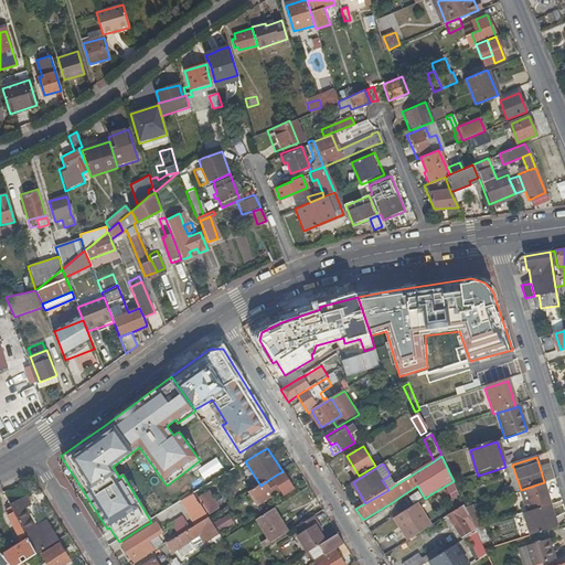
[(550,464),(540,467),(544,482),(555,480),(550,464)]
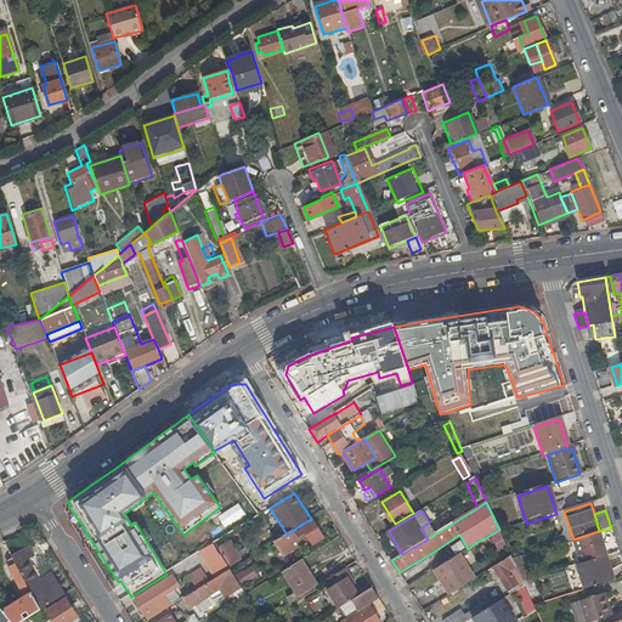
[(275,542),(284,558),(312,541),(315,544),(324,538),(314,520),(304,526),(303,524),(287,535),(275,542)]
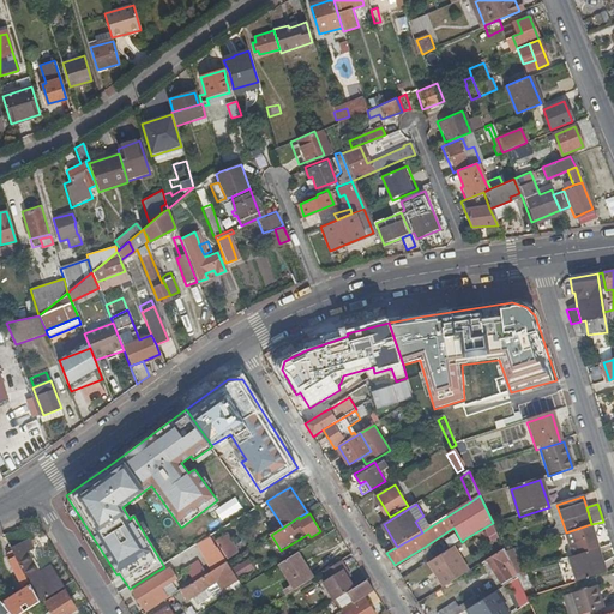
[(431,527),(423,516),(415,522),(422,533),(431,527)]
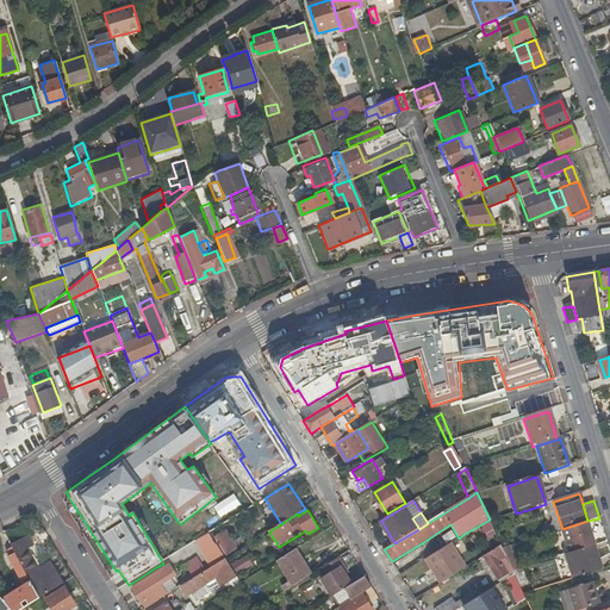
[(490,520),(481,524),(493,551),(499,547),(502,545),(490,520)]
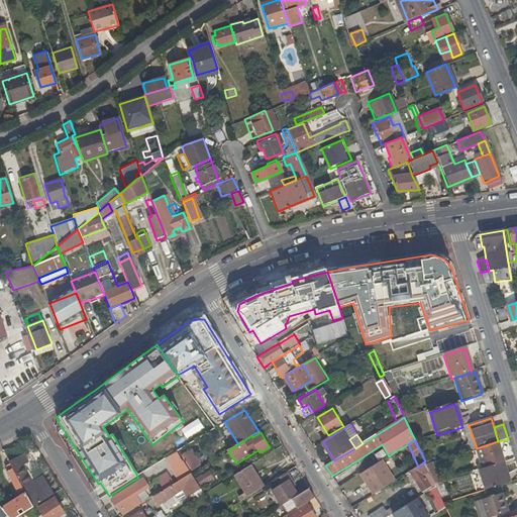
[(498,441),(477,448),(483,469),(504,461),(505,461),(498,441)]
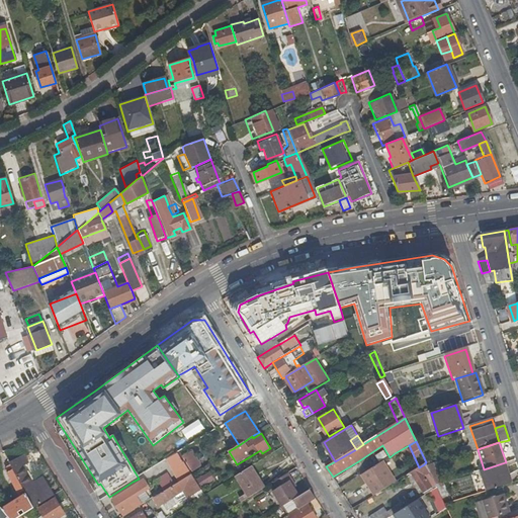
[(192,449),(182,456),(192,472),(202,465),(192,449)]
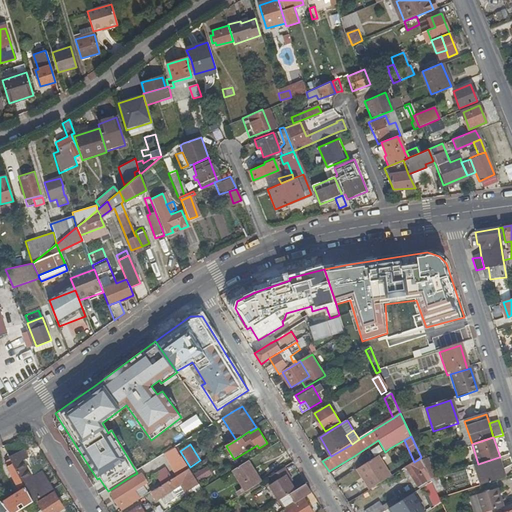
[(385,452),(382,447),(366,455),(370,461),(374,458),(378,456),(381,454),(385,452)]
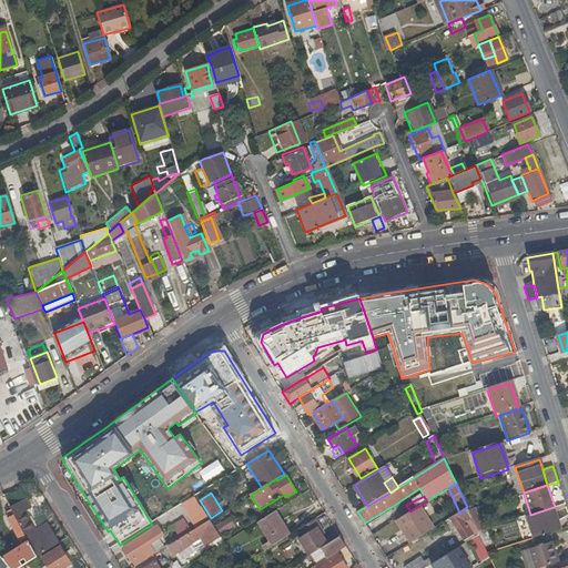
[(195,497),(184,505),(194,521),(206,514),(195,497)]
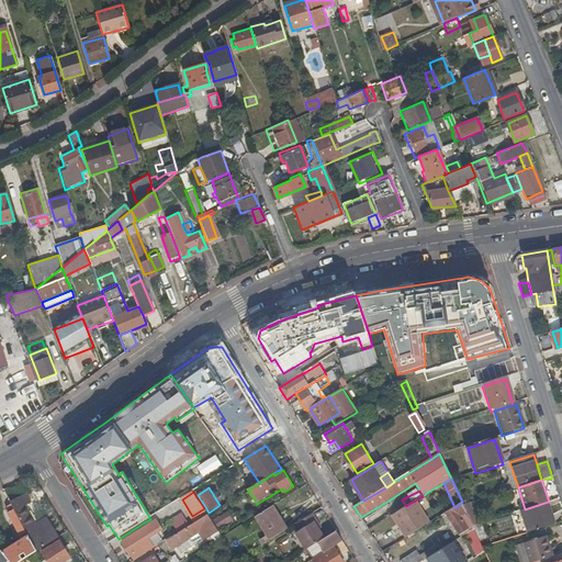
[(418,498),(424,508),(435,502),(428,492),(423,496),(418,498)]
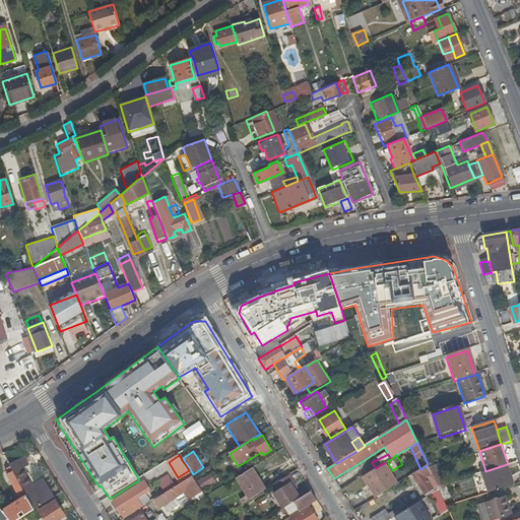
[(23,457),(9,465),(11,469),(22,489),(26,495),(35,509),(56,496),(45,476),(36,482),(24,469),(29,466),(23,457)]
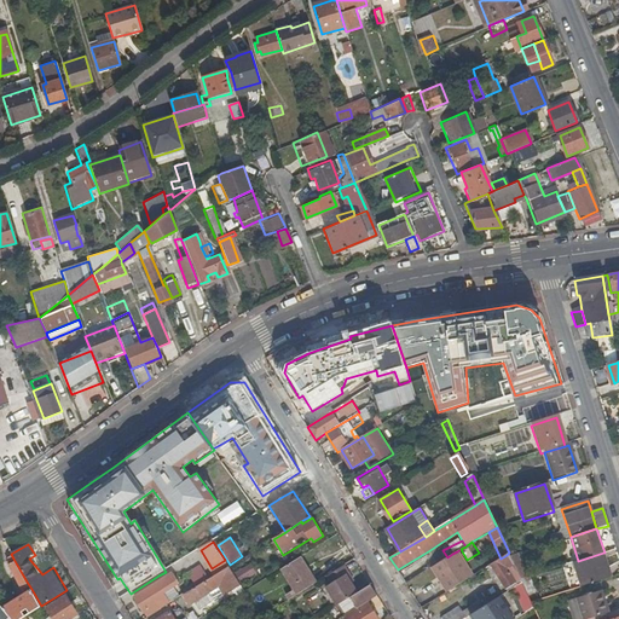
[(473,576),(457,551),(452,554),(447,557),(434,566),(450,590),(473,576)]
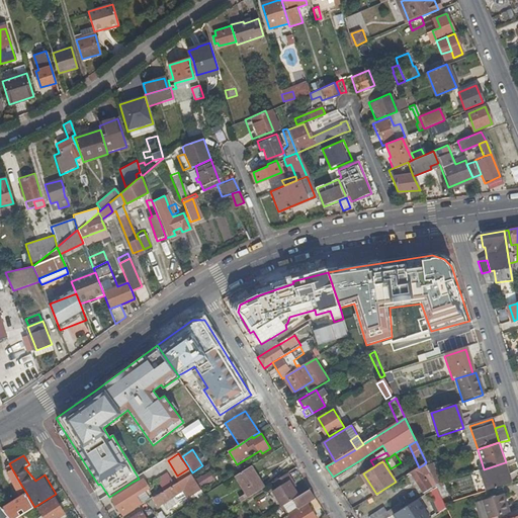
[(142,470),(145,479),(169,470),(166,462),(142,470)]
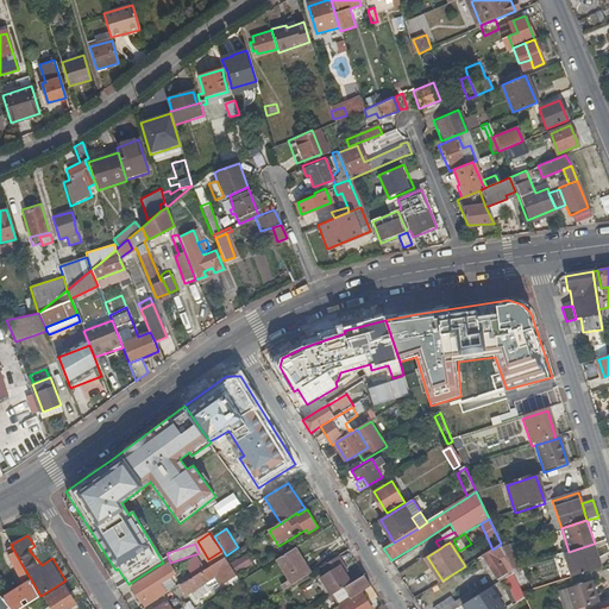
[(569,552),(564,553),(572,578),(603,569),(594,544),(569,552)]
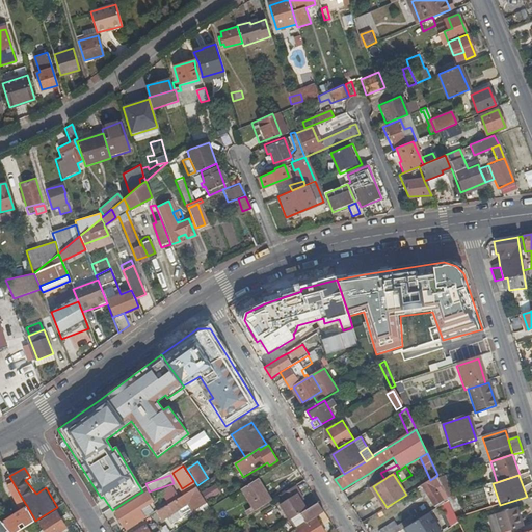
[(452,496),(446,476),(439,478),(448,497),(452,496)]
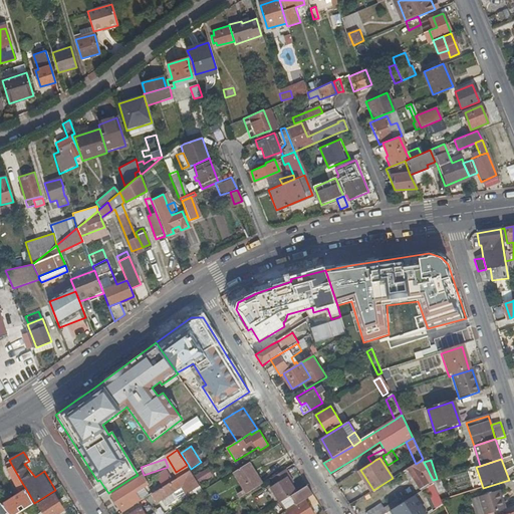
[(416,464),(408,469),(420,490),(429,484),(422,472),(426,470),(421,461),(416,464)]
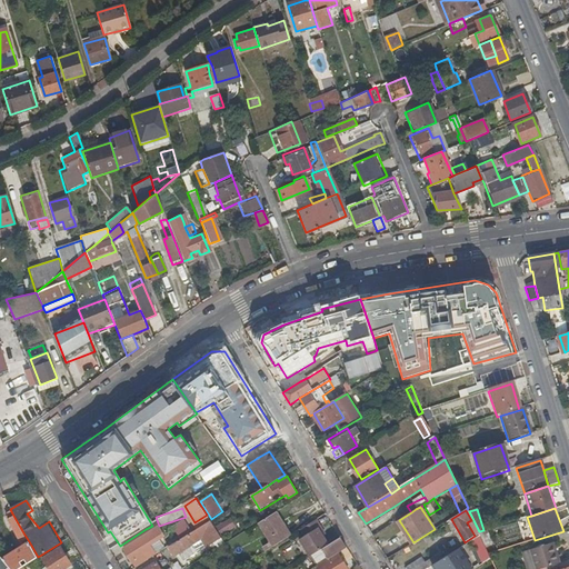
[(277,512),(259,523),(275,547),(291,537),(277,512)]
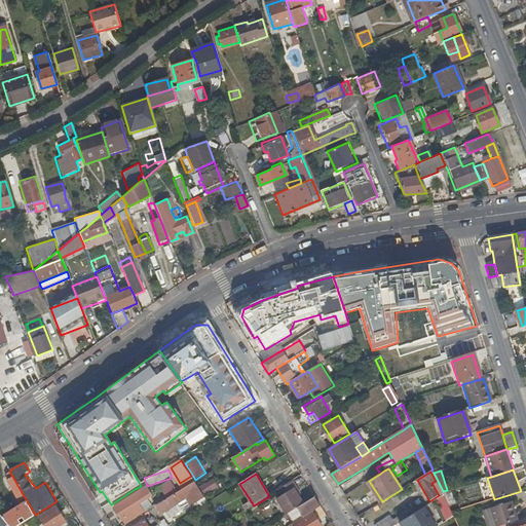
[(8,477),(7,481),(16,498),(23,494),(11,475),(8,477)]
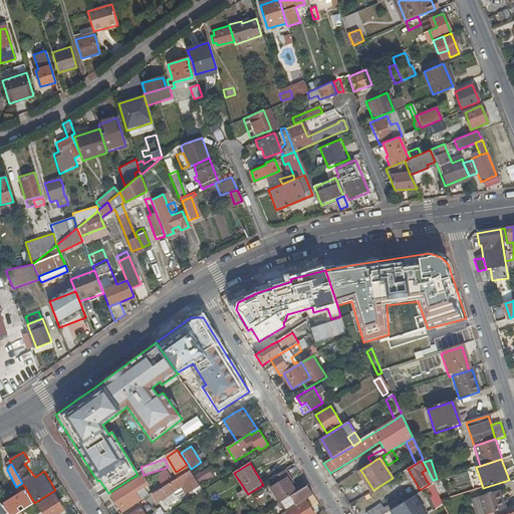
[(167,469),(157,475),(163,486),(173,480),(167,469)]
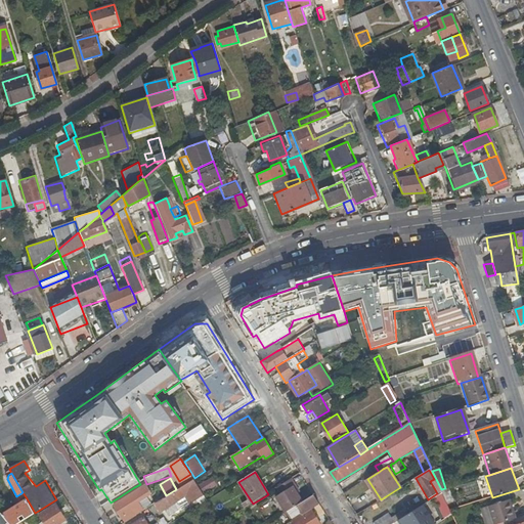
[(199,486),(204,494),(218,485),(213,478),(199,486)]
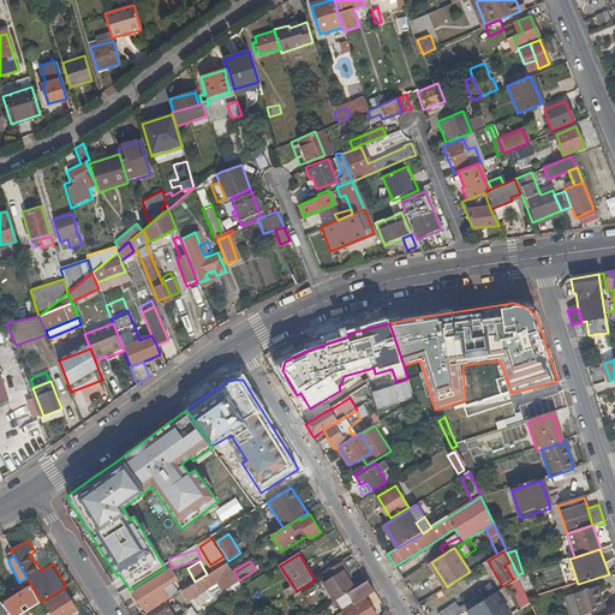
[(344,561),(327,573),(330,580),(324,584),(335,602),(348,593),(357,589),(351,579),(345,569),(348,568),(344,561)]
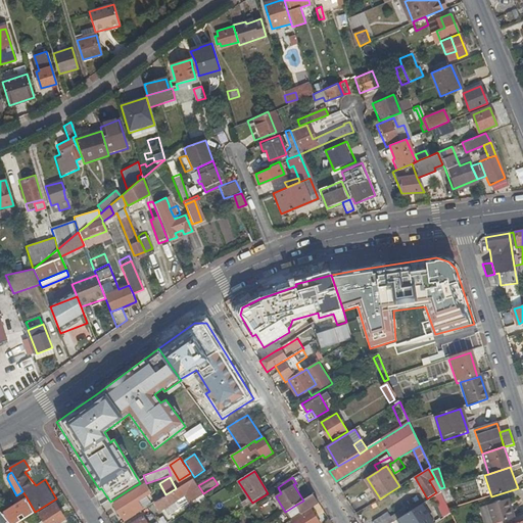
[(154,504),(159,513),(184,497),(188,504),(203,494),(203,493),(198,485),(194,479),(179,488),(154,504)]
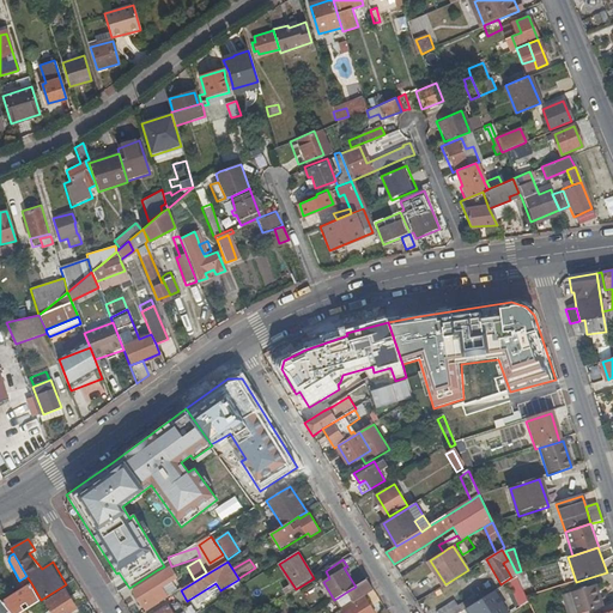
[(178,578),(171,568),(153,580),(152,577),(132,589),(147,612),(162,602),(156,593),(178,578)]
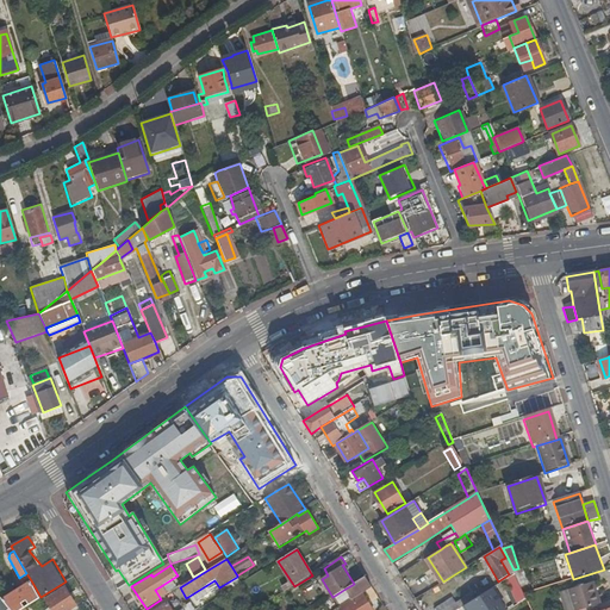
[(515,574),(510,577),(521,601),(527,597),(515,574)]
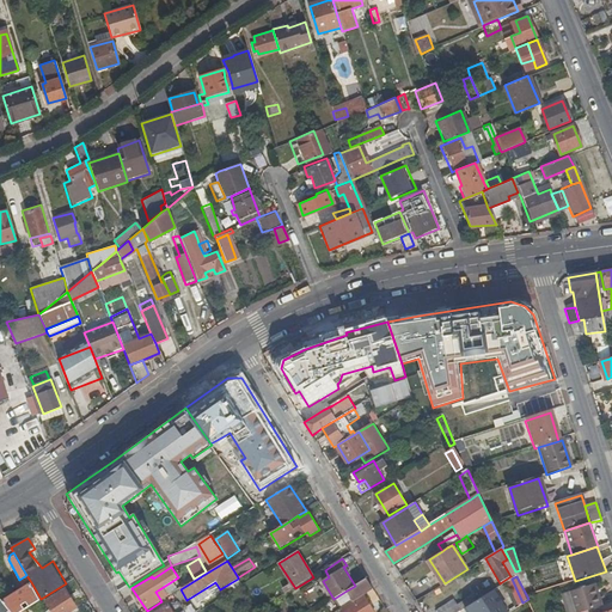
[(374,588),(367,577),(355,586),(347,591),(354,601),(365,595),(374,588)]
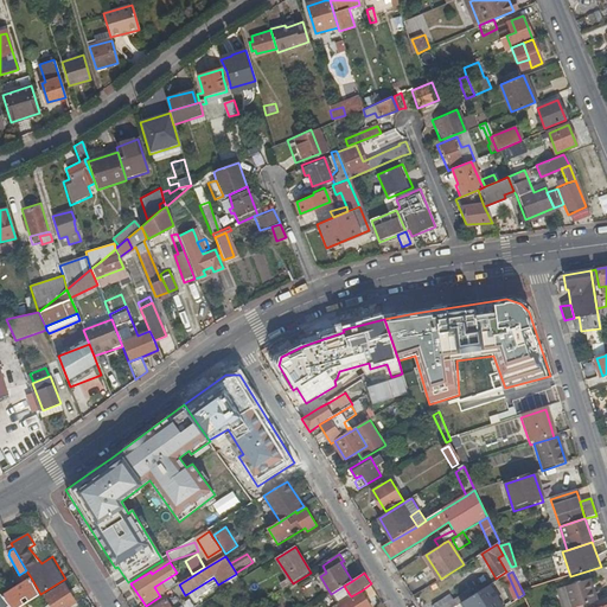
[(40,594),(31,577),(4,596),(12,606),(20,606),(25,604),(40,594)]
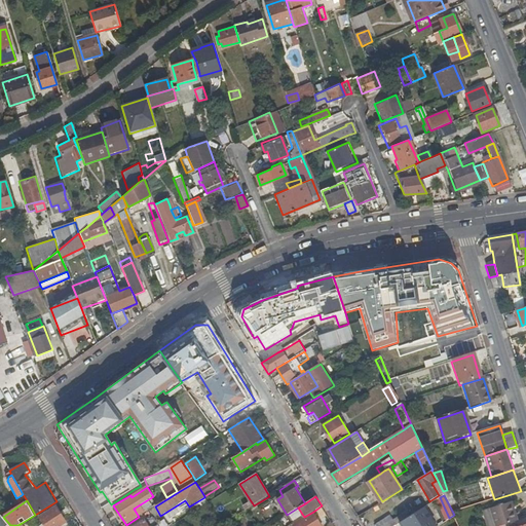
[(512,501),(490,508),(495,525),(500,525),(518,520),(512,501)]
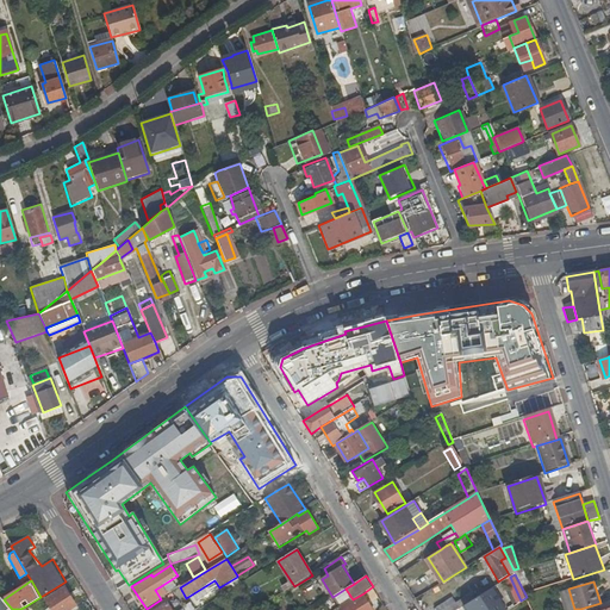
[(45,598),(53,609),(67,609),(76,604),(64,585),(45,598)]
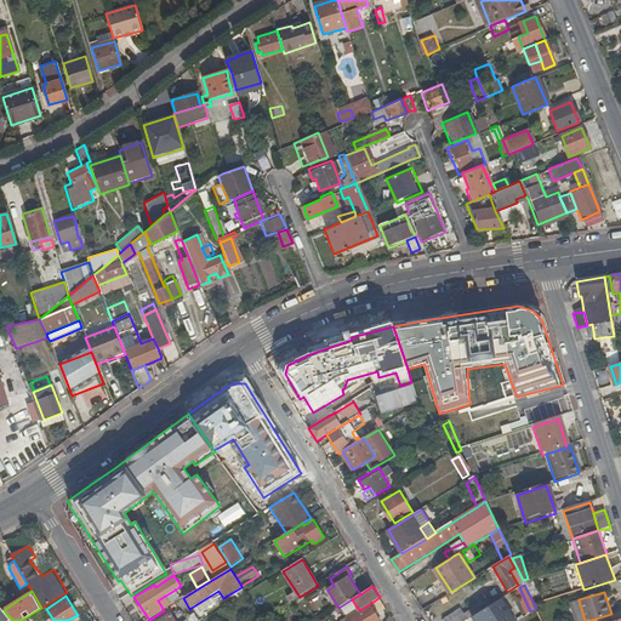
[(501,598),(474,615),(478,620),(514,620),(516,620),(501,598)]
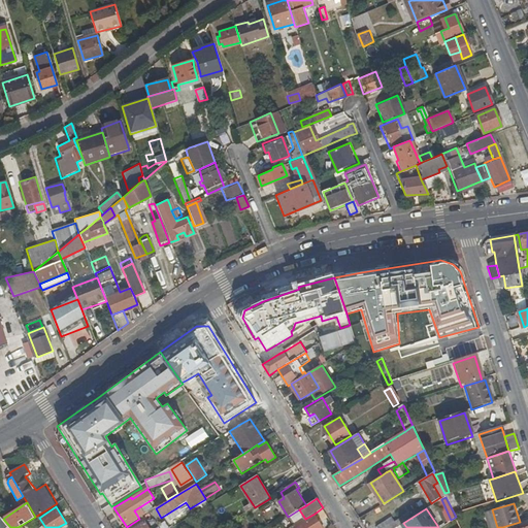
[(497,527),(492,509),(486,512),(491,527),(497,527)]
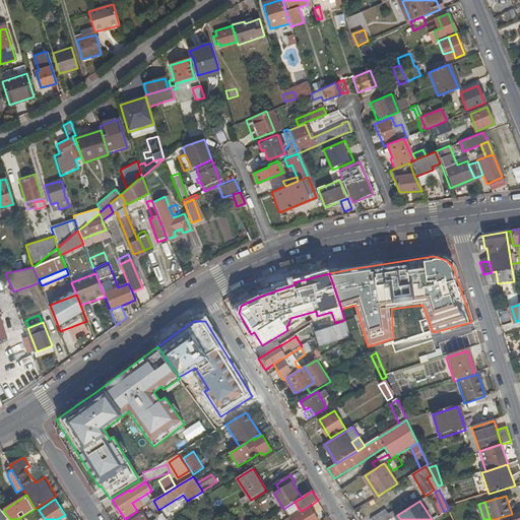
[(301,511),(287,519),(318,519),(310,506),(301,511)]
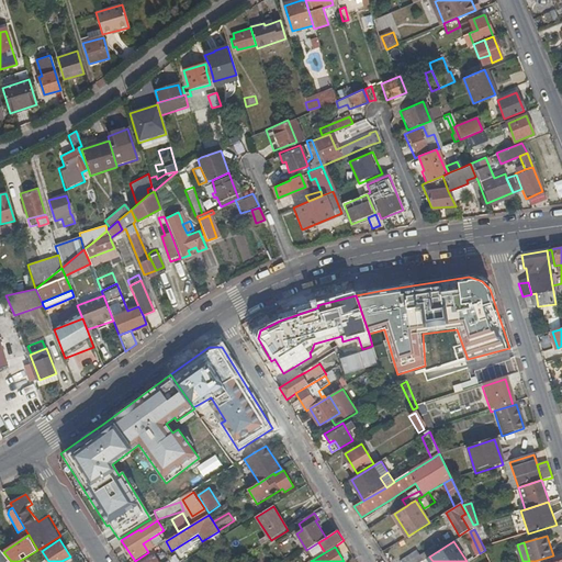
[(11,561),(3,552),(0,548),(0,561),(11,561)]
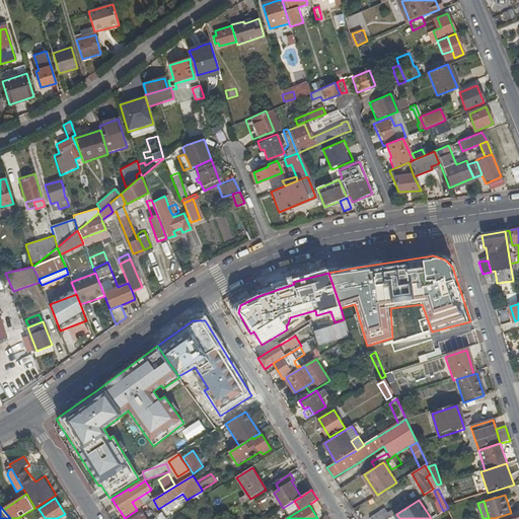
[(371,517),(372,518),(388,518),(391,517),(385,509),(371,517)]
